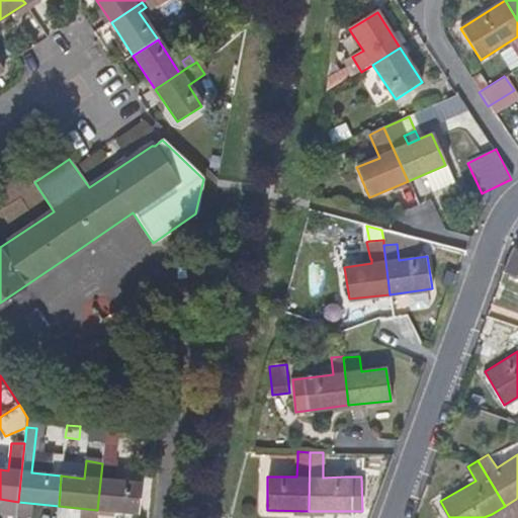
[(137,515),(140,485),(114,482),(116,464),(102,463),(97,510),(137,515)]
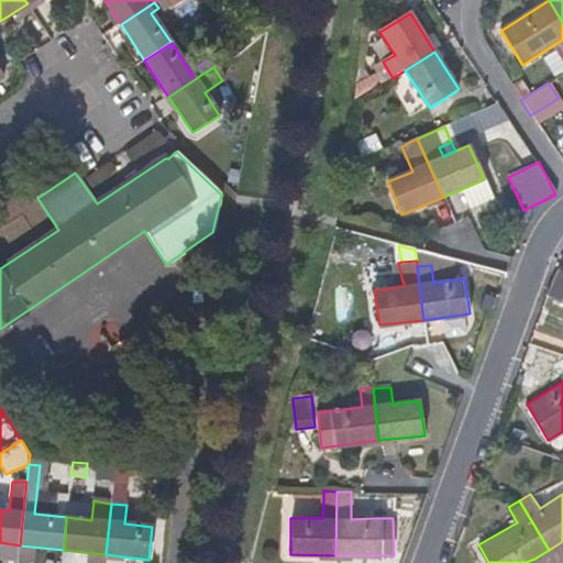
[(375,518),(374,507),(351,507),(351,519),(375,518)]
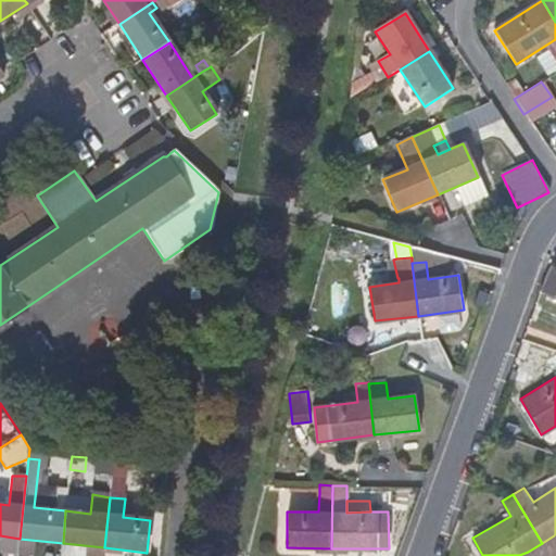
[(555,555),(555,539),(554,535),(542,543),(548,555),(555,555)]
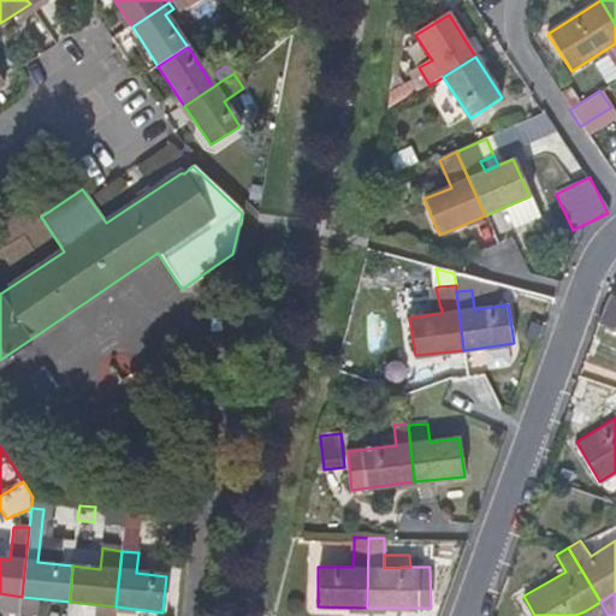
[(608,615),(600,602),(585,611),(587,615),(608,615)]
